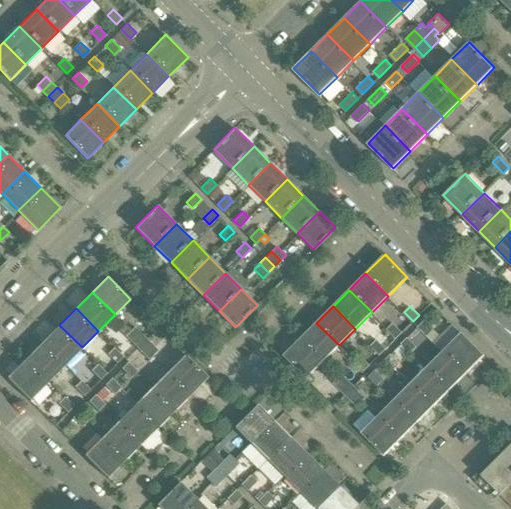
[(424,320),(418,326),(427,335),(433,329),(424,320)]
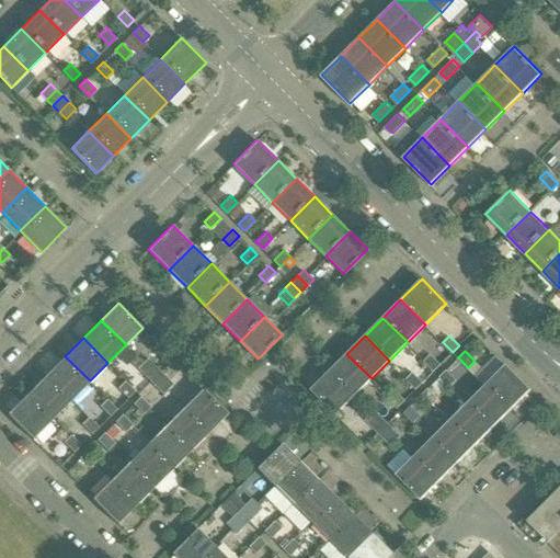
[(424,360),(434,369),(441,363),(431,353),(424,360)]
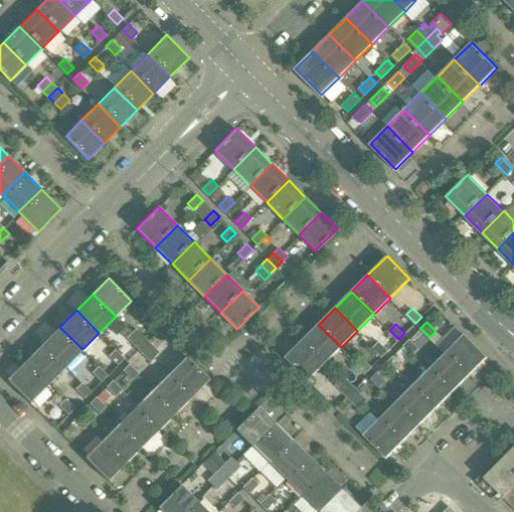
[(318,325),(302,341),(325,363),(341,347),(318,325)]
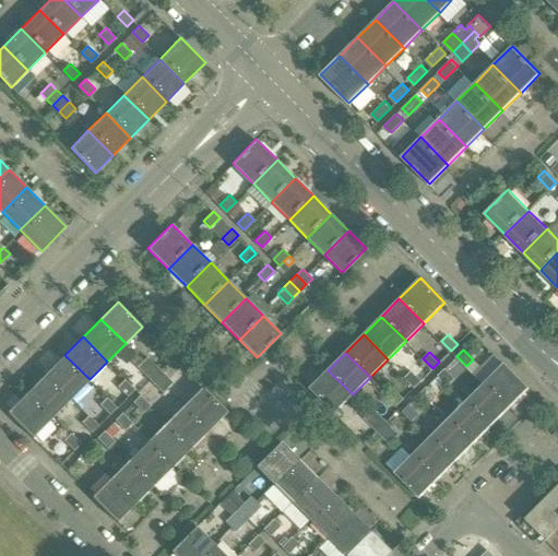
[(64,355),(47,373),(71,398),(90,379),(64,355)]
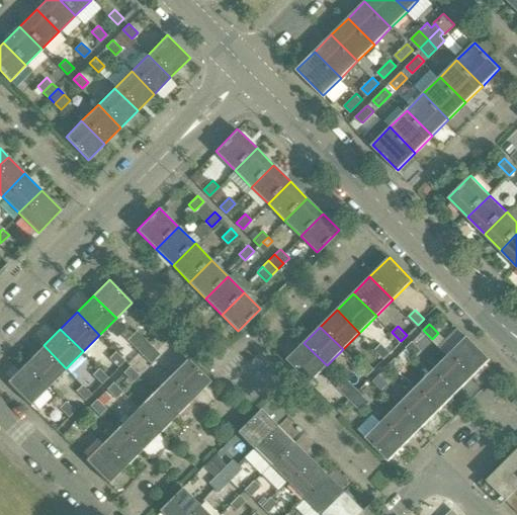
[(127,339),(134,345),(143,336),(137,330),(127,339)]
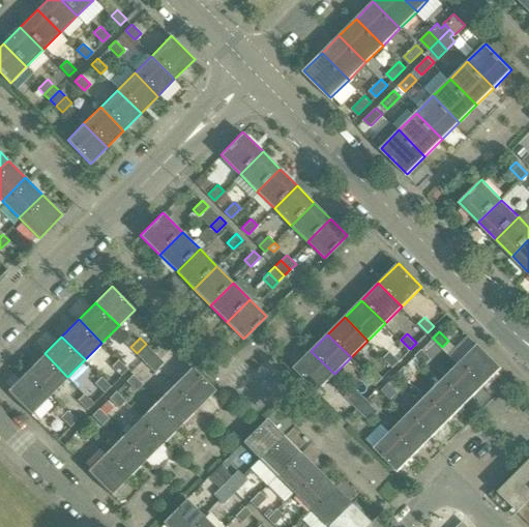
[(137,353),(143,359),(152,350),(146,344),(137,353)]
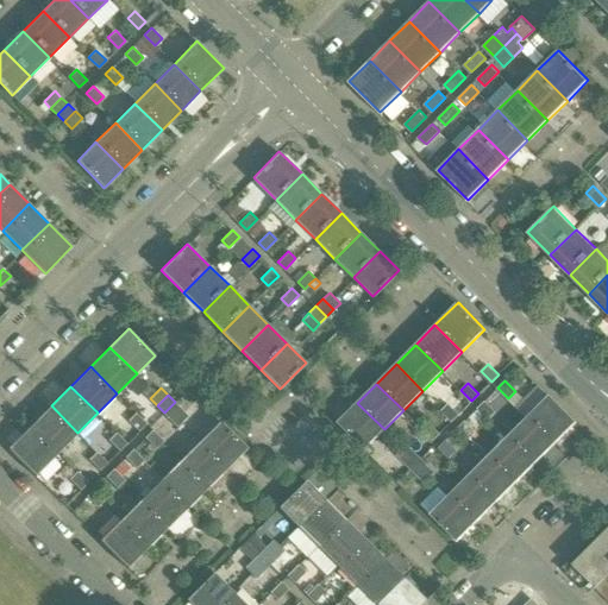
[(550,395),(527,417),(553,445),(577,421),(550,395)]
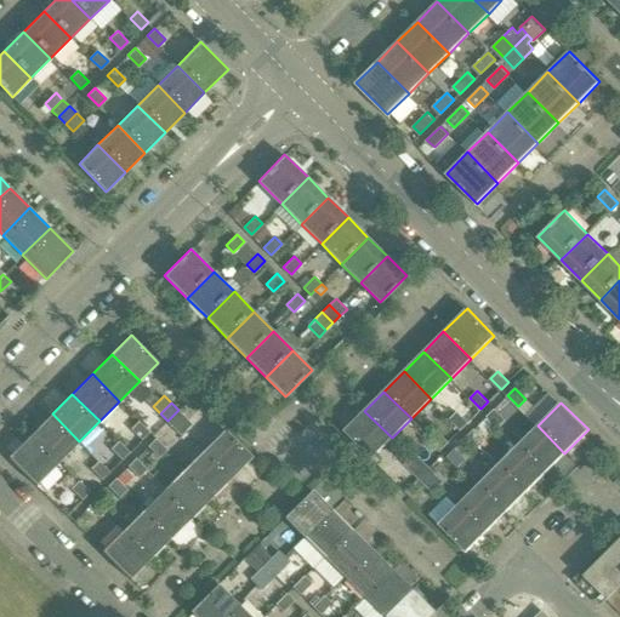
[(495,409),(488,416),(498,426),(506,418),(495,409)]
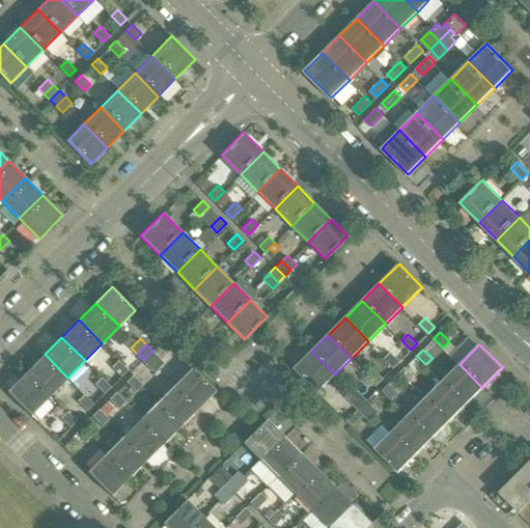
[(143,360),(149,365),(158,356),(152,351),(143,360)]
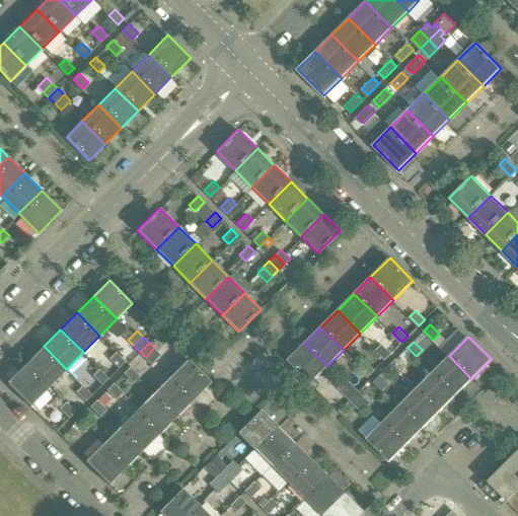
[(327,366),(304,344),(288,359),(311,382),(327,366)]
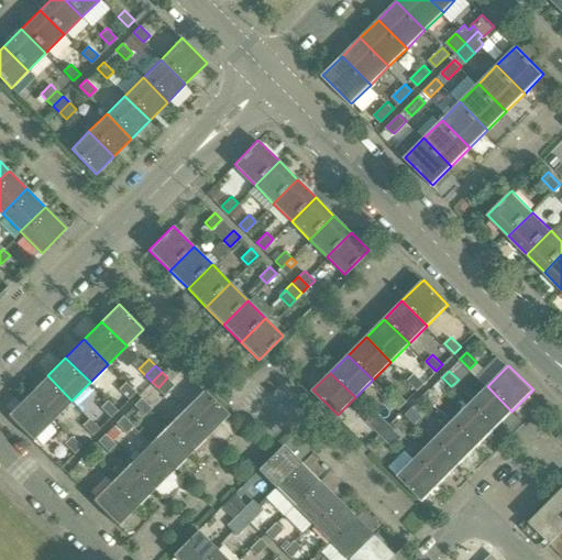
[(408,380),(418,390),(425,383),(415,373),(408,380)]
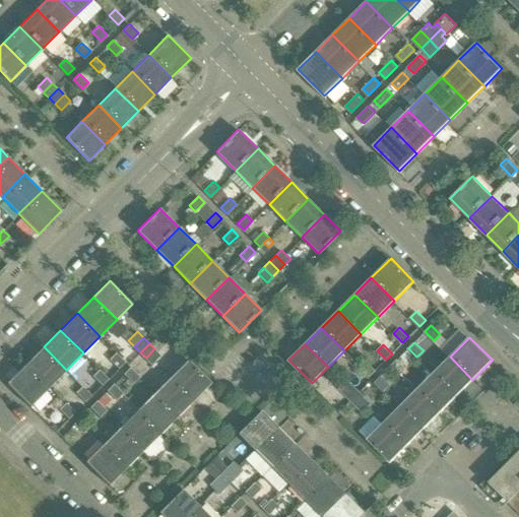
[(44,346),(27,364),(50,386),(66,370),(44,346)]
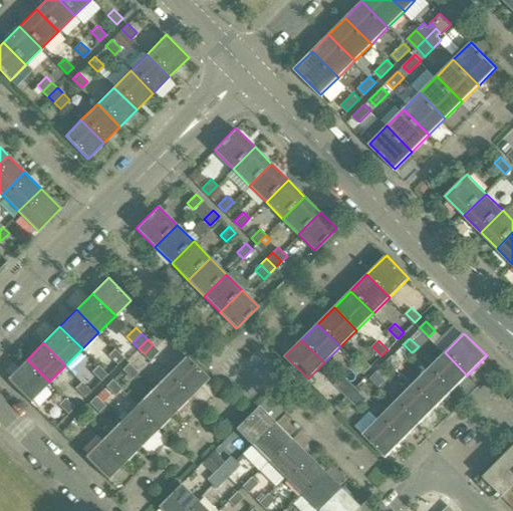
[(153,344),(145,353),(150,359),(159,350),(153,344)]
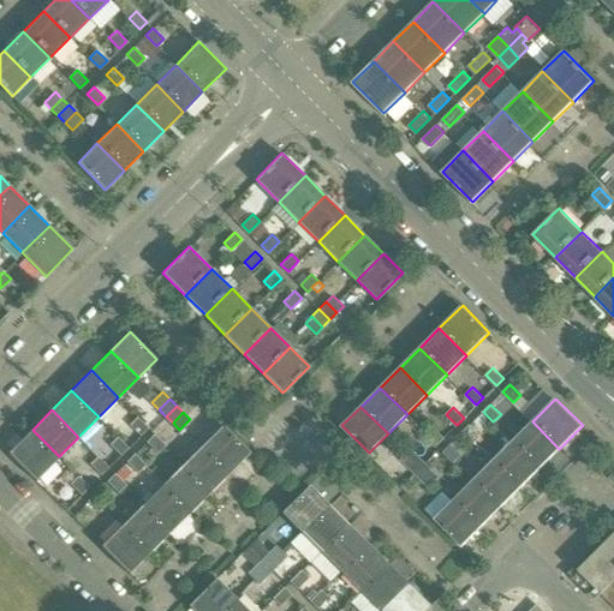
[(483,412),(475,420),(481,427),(489,419),(483,412)]
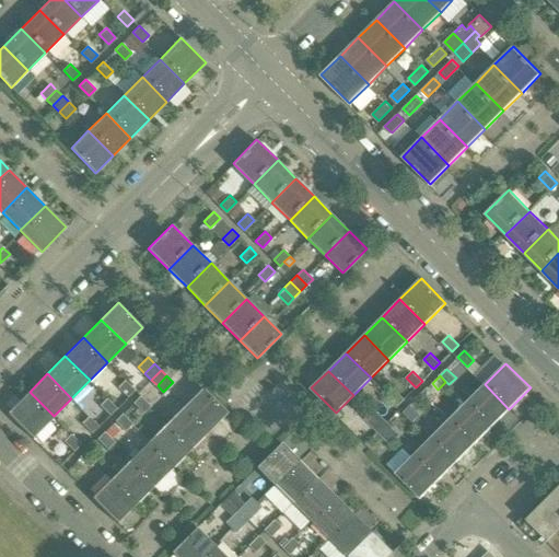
[(118,386),(128,396),(135,390),(125,380),(118,386)]
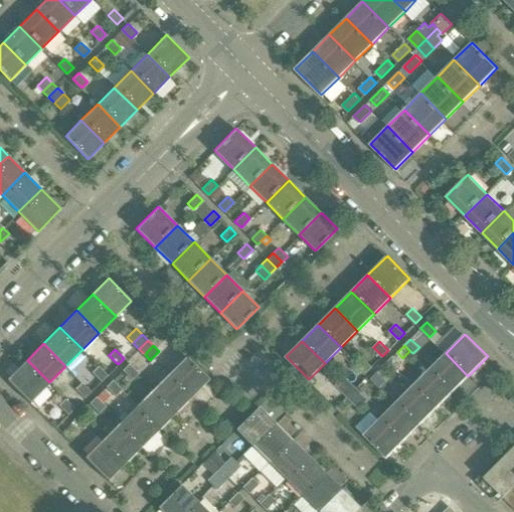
[(446,353),(429,369),(452,392),(468,376),(446,353)]
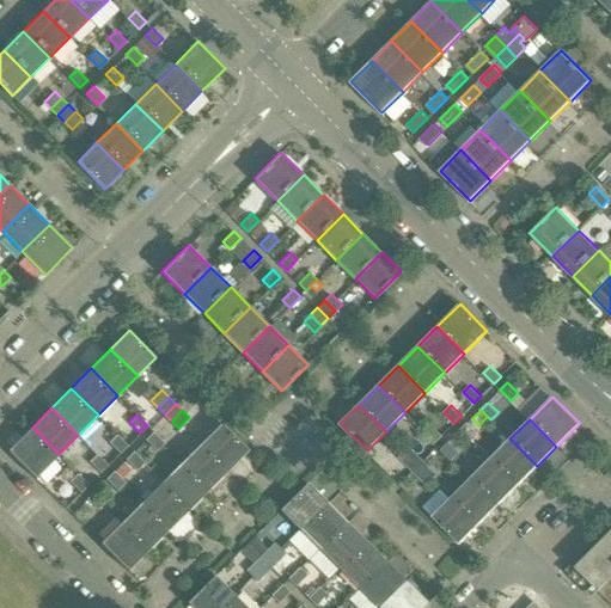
[(468,422),(460,429),(471,440),(478,433),(468,422)]
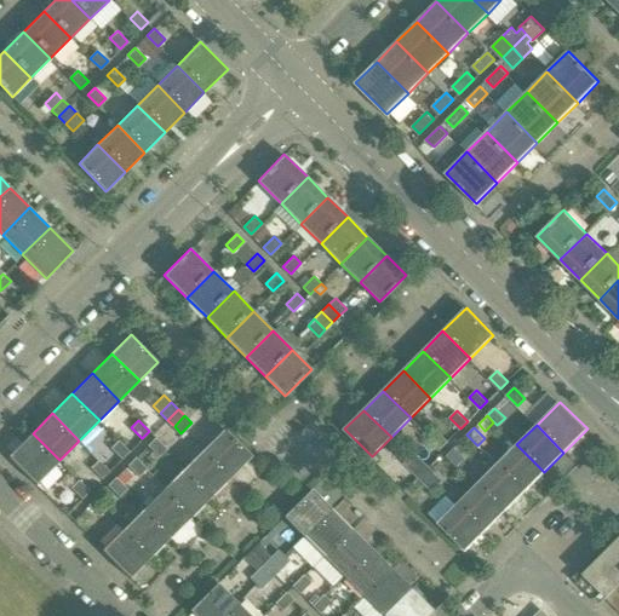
[(224,429),(206,447),(233,475),(252,456),(224,429)]
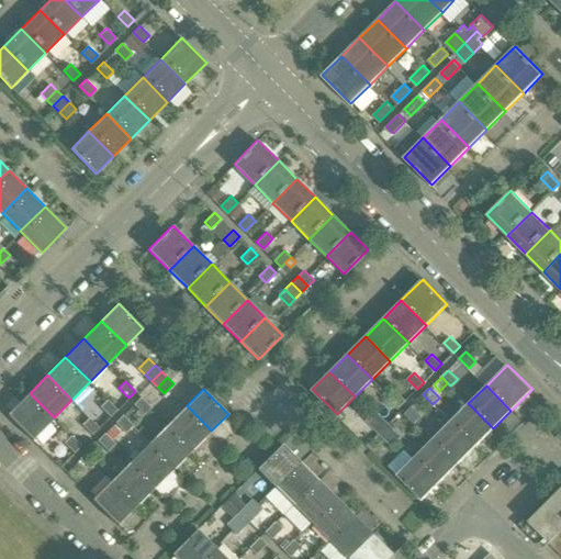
[(390,397),(399,406),(406,400),(396,390),(390,397)]
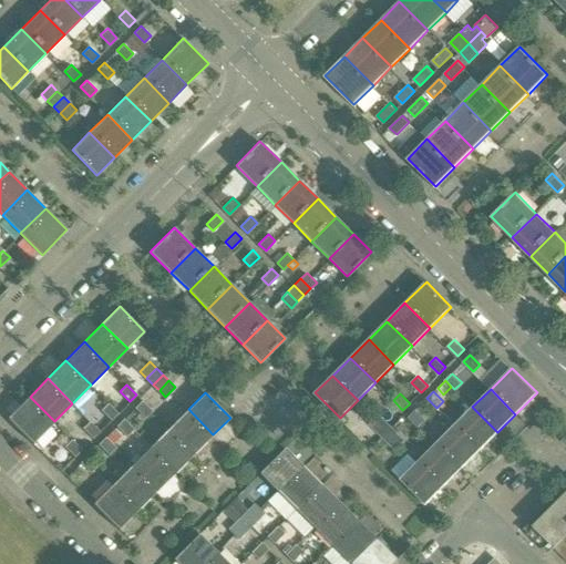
[(54,421),(30,397),(8,418),(33,442),(54,421)]
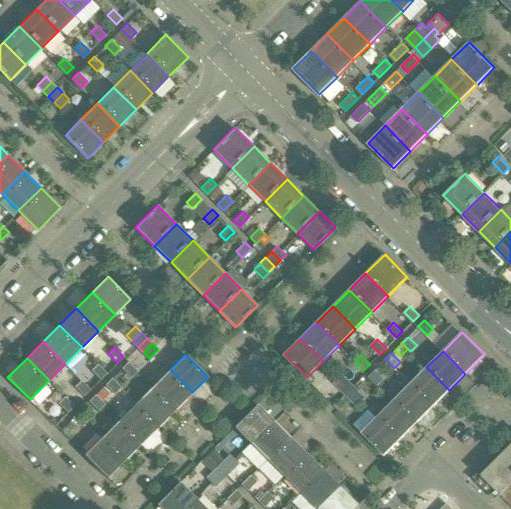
[(128,361),(122,367),(131,376),(137,370),(128,361)]
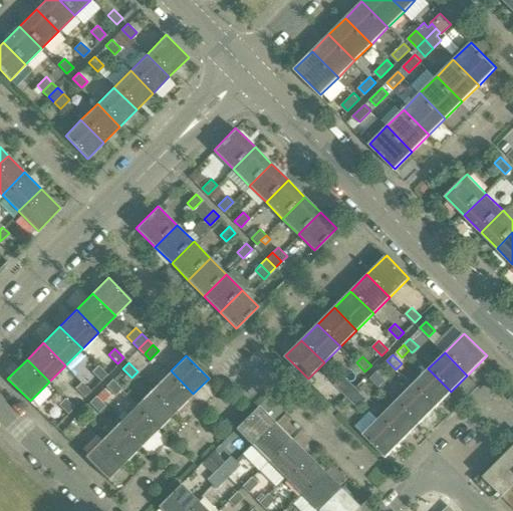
[(92,370),(101,379),(107,373),(98,364),(92,370)]
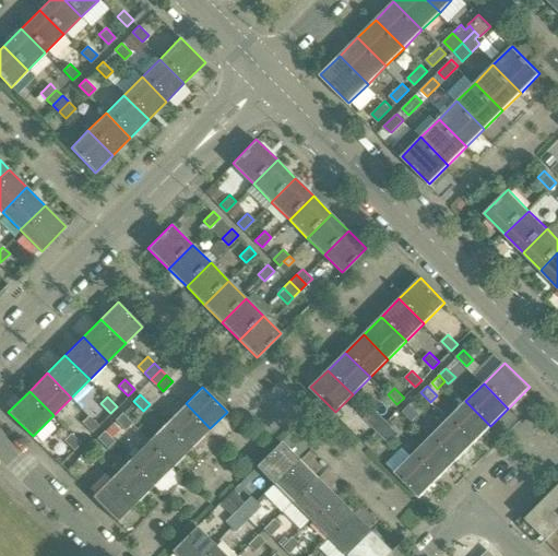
[(465,401),(448,420),(473,444),(490,426),(465,401)]
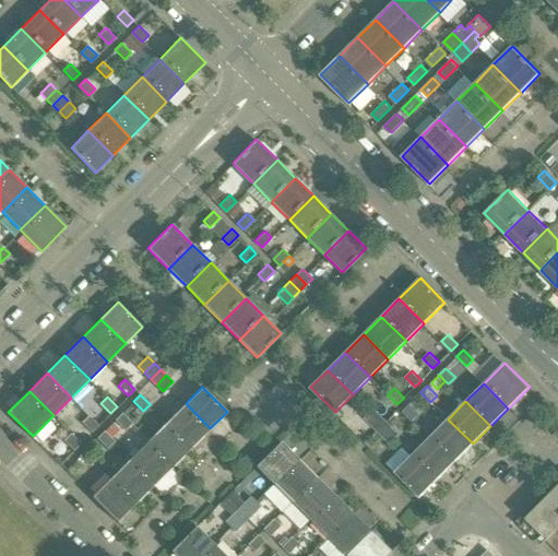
[(186,403),(167,422),(192,446),(210,428),(186,403)]
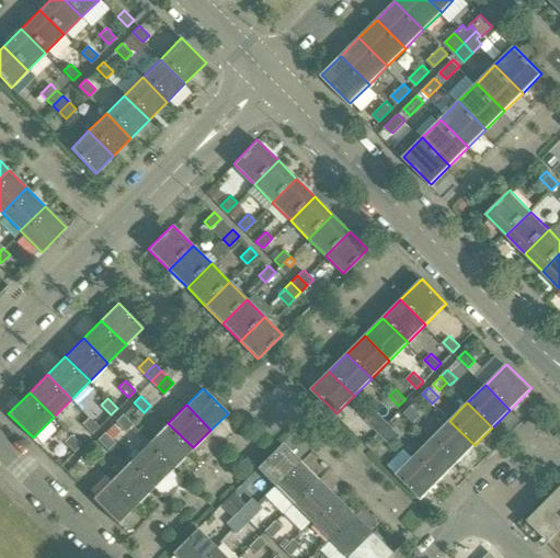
[(411,405),(404,411),(414,421),(421,414),(411,405)]
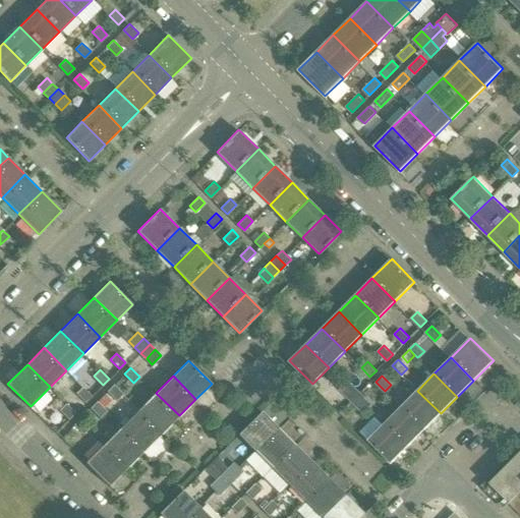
[(340,389),(345,395),(354,386),(349,380),(340,389)]
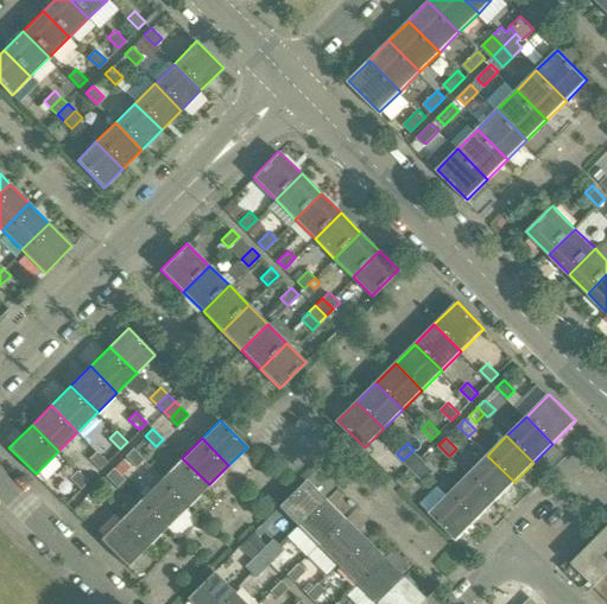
[(133,449),(126,456),(137,466),(144,458),(133,449)]
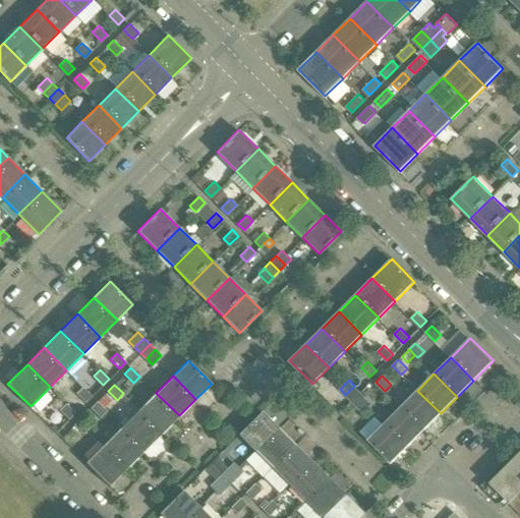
[(345,395),(351,401),(360,392),(354,386),(345,395)]
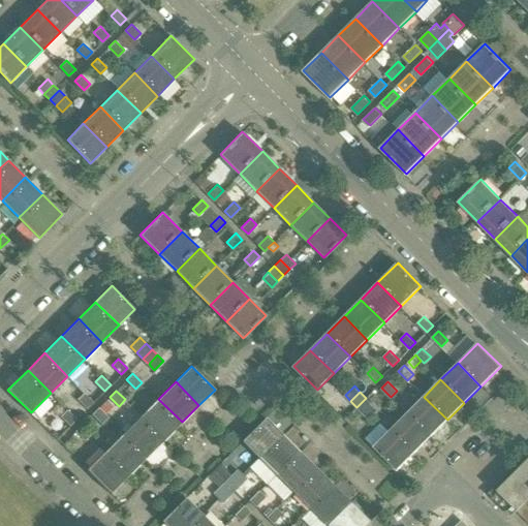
[(78,399),(87,408),(93,402),(84,393),(78,399)]
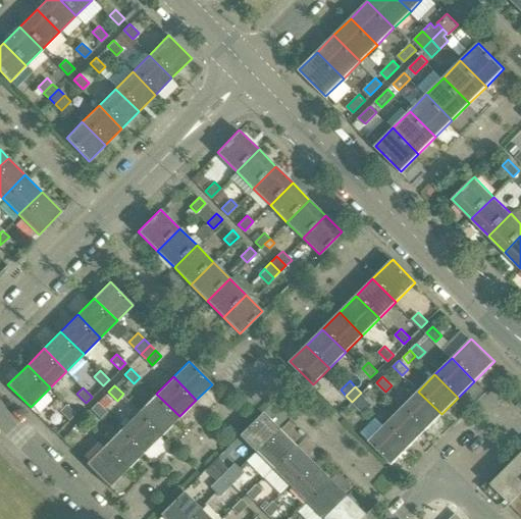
[(418,392),(402,408),(424,431),(441,414),(418,392)]
